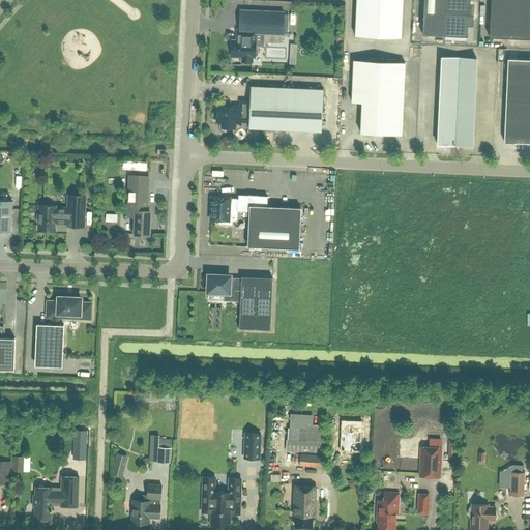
[(402,0),(356,0),(355,35),(401,37),(402,0)]
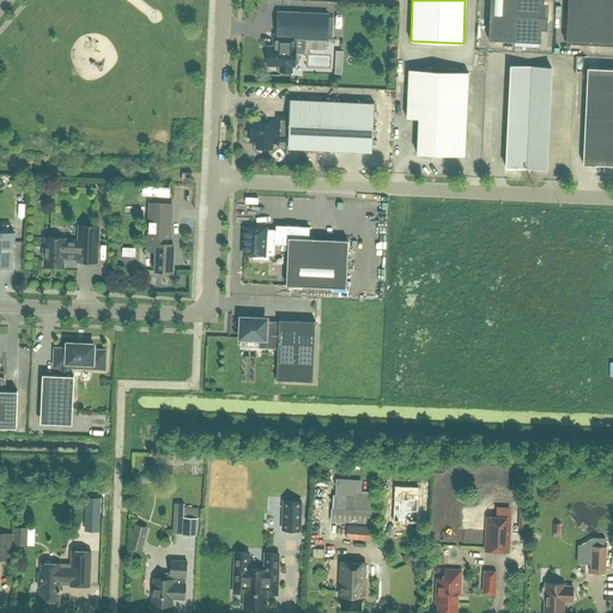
[(515,41),(516,0),(490,0),(489,40),(515,41)]
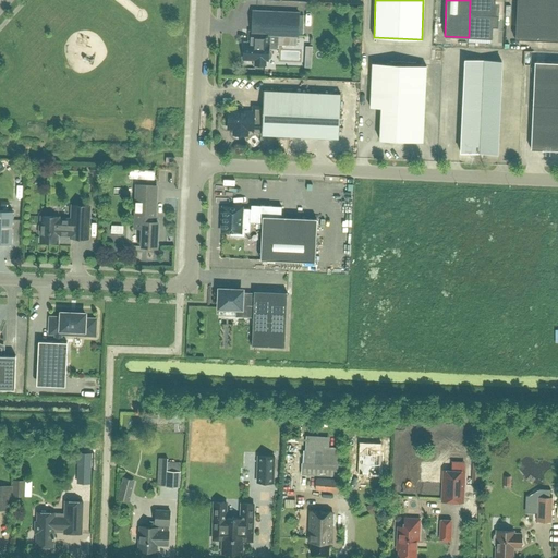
[(470,0),(469,37),(492,38),(493,14),(493,0),(470,0)]
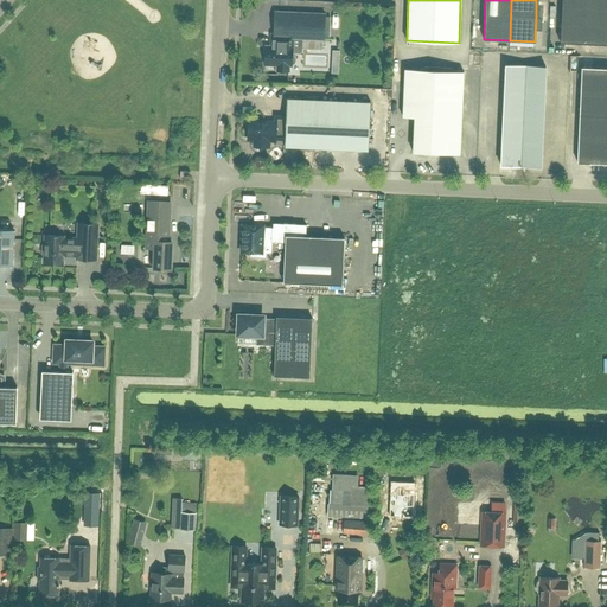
[(606,44),(606,0),(561,0),(560,43),(606,44)]
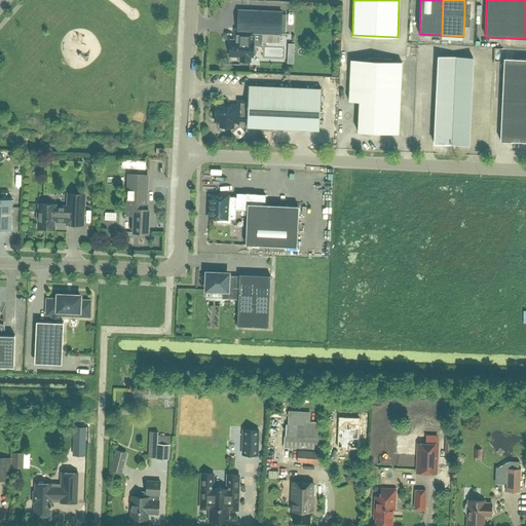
[(253,48),(253,46),(260,46),(262,44),(263,33),(280,34),(282,11),(238,9),(237,32),(240,32),(239,40),(230,40),(229,55),(239,57),(239,61),(250,62),(251,57),(253,57),(253,55),(254,55),(255,54),(256,49),(254,48),(253,48)]
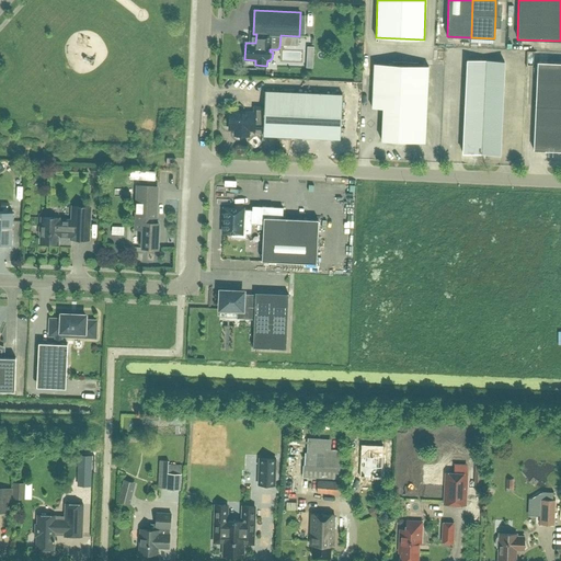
[(310,39),(297,38),(296,48),(310,49),(310,39)]
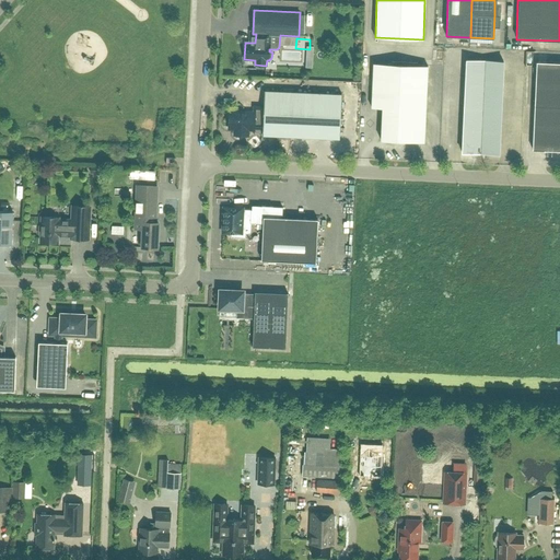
[(466,59),(466,71),(485,72),(485,60),(466,59)]
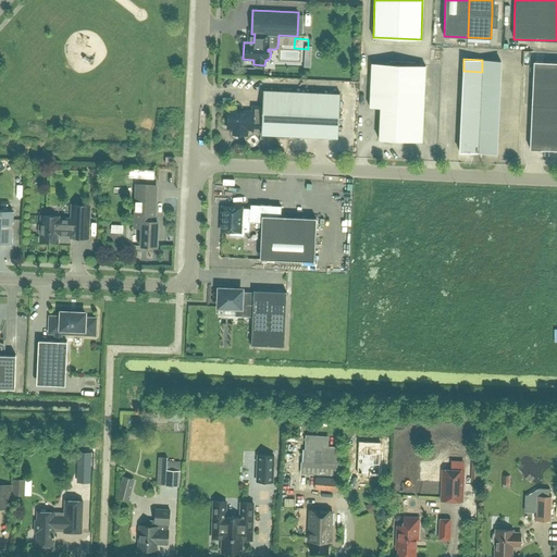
[(482,72),(500,73),(500,61),(482,60),(482,72)]
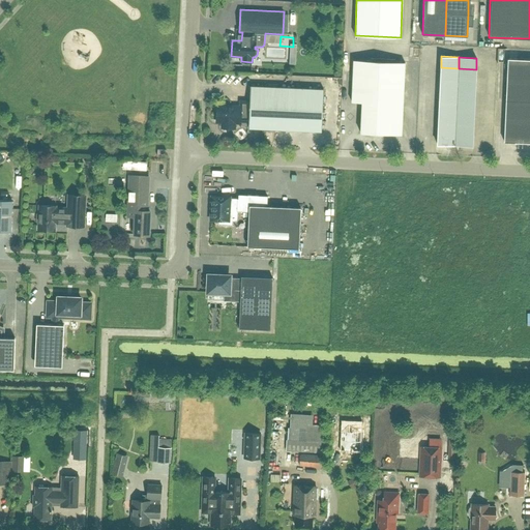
[(504,142),(529,142),(529,59),(507,59),(504,142)]
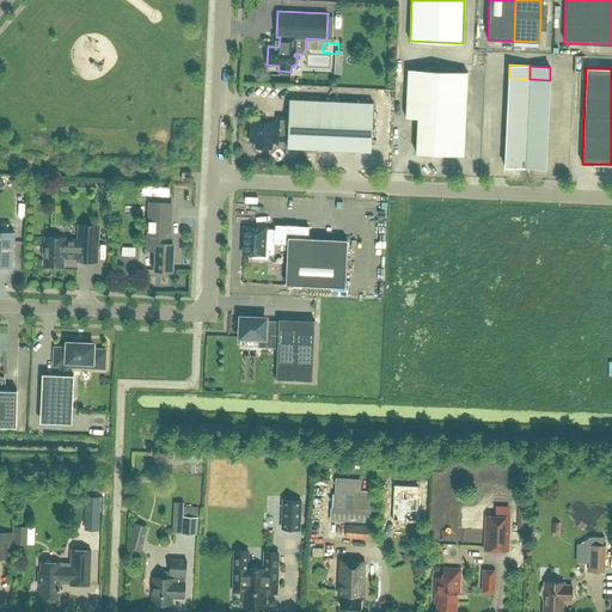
[(418,106),(466,108),(467,72),(408,69),(405,117),(417,118),(418,106)]
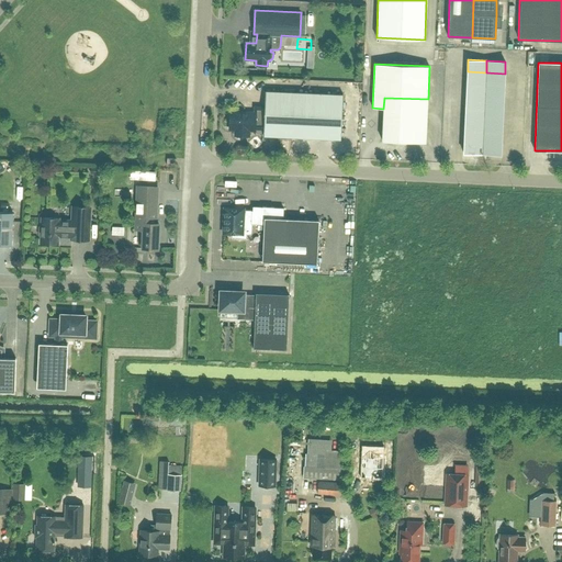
[(485,81),(486,72),(468,71),(467,80),(485,81)]
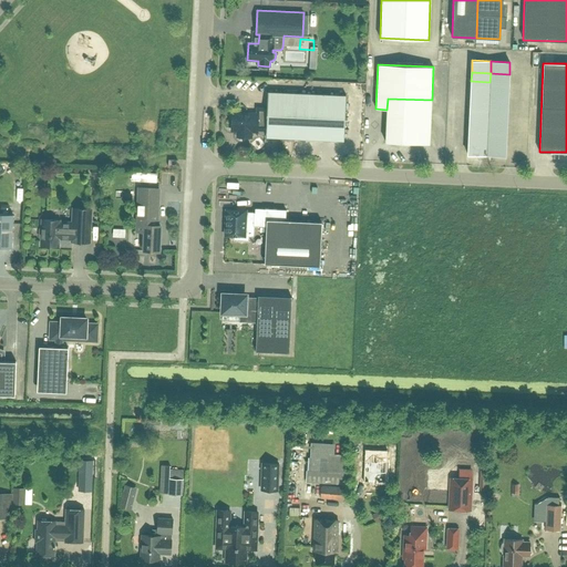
[(509,74),(491,73),(490,82),(508,83),(509,74)]
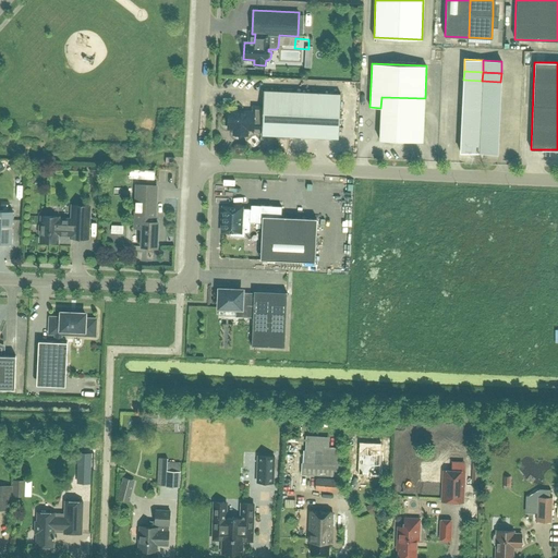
[(463,80),(463,88),(482,89),(482,81),(463,80)]
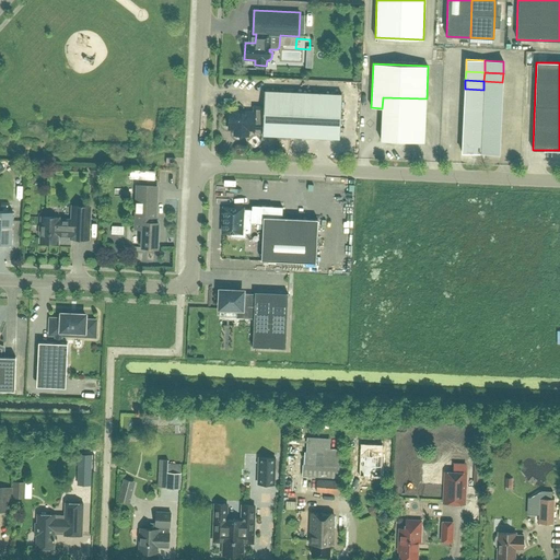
[(483,90),(502,91),(502,82),(483,81),(483,90)]
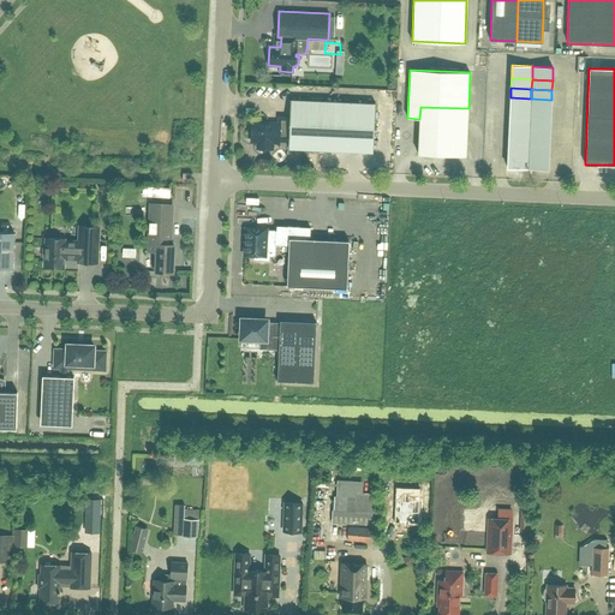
[(531,108),(531,99),(511,97),(511,107),(531,108)]
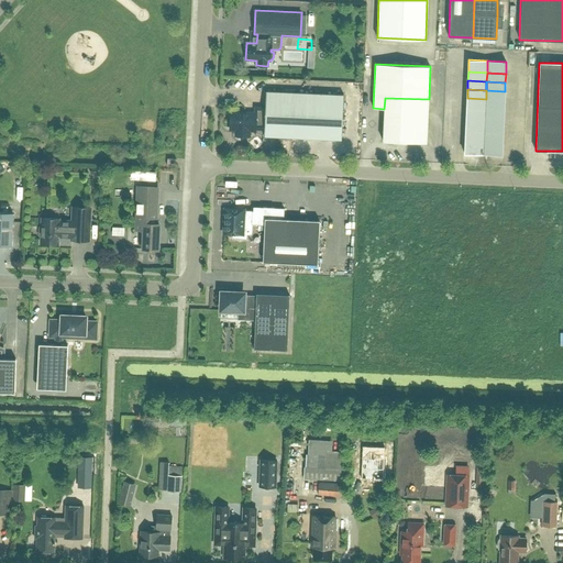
[(505,91),(486,90),(486,99),(504,100),(505,91)]
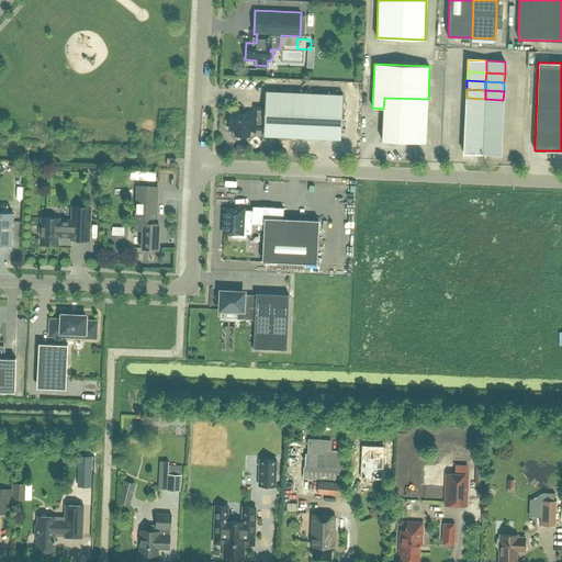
[(228,117),(228,123),(229,124),(229,126),(236,126),(238,130),(237,136),(248,136),(249,130),(256,130),(256,127),(263,128),(263,135),(290,137),(340,139),(343,94),(266,91),(265,108),(259,108),(256,111),(256,113),(229,112),(229,117),(228,117)]
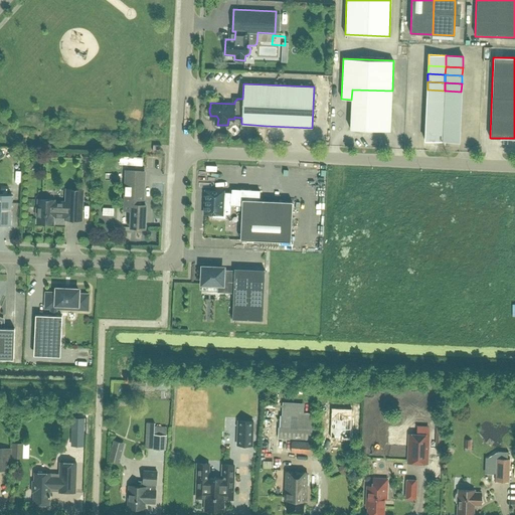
[(352,90),(351,100),(350,129),(390,131),(392,91),(352,90)]
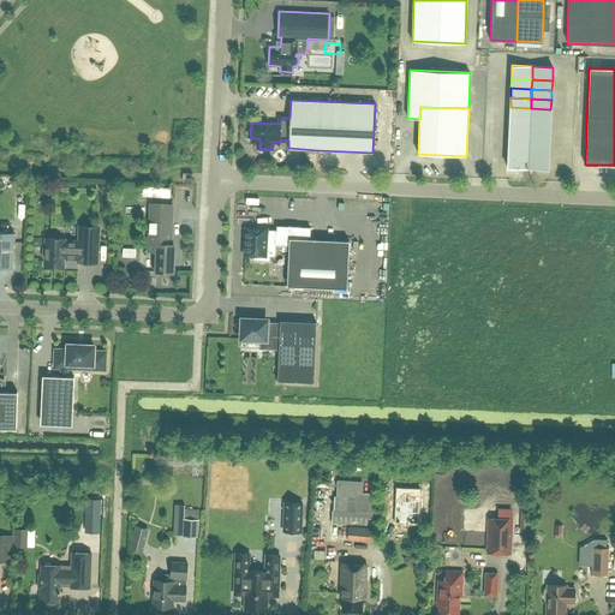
[(511,107),(509,117),(530,118),(531,108),(511,107)]
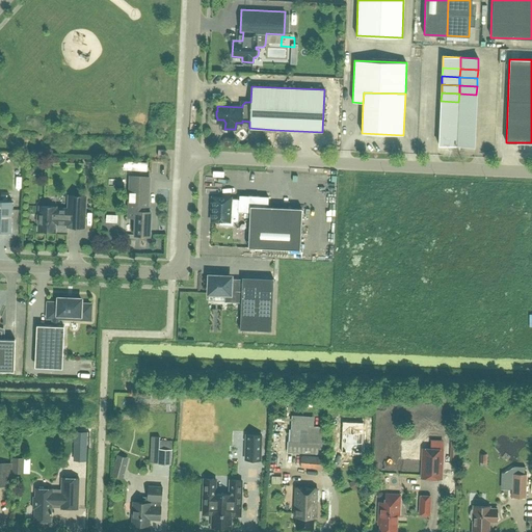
[(458,102),(476,103),(476,95),(459,94),(458,102)]
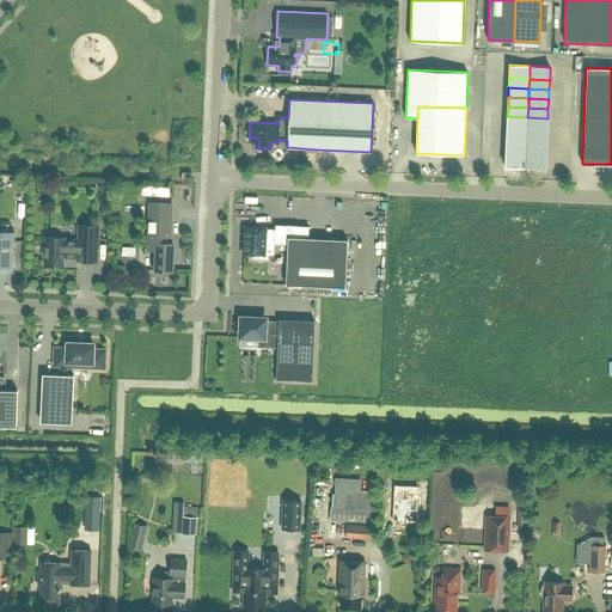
[(527,127),(527,117),(507,116),(507,126),(527,127)]
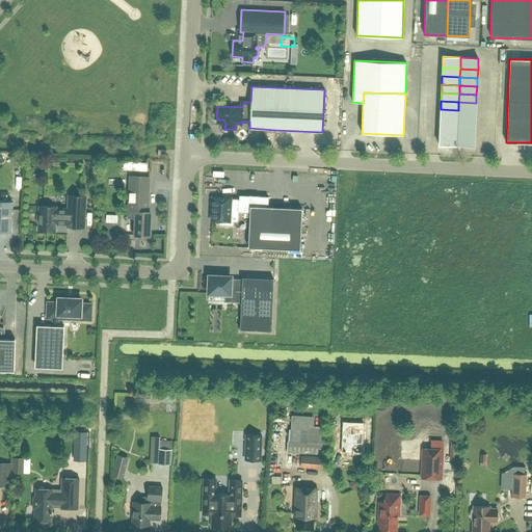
[(476,103),(458,102),(458,110),(476,111),(476,103)]
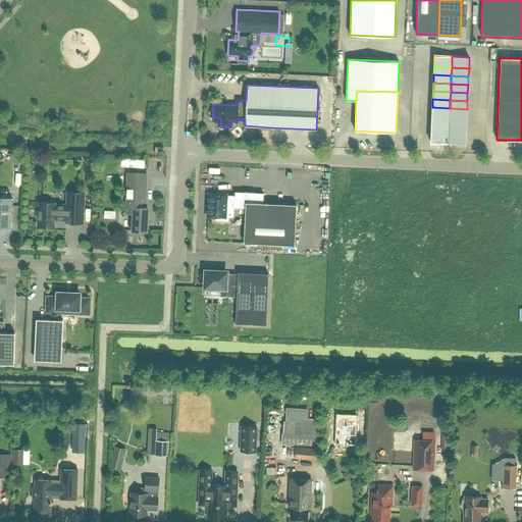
[(432,107),(431,115),(449,116),(450,108),(432,107)]
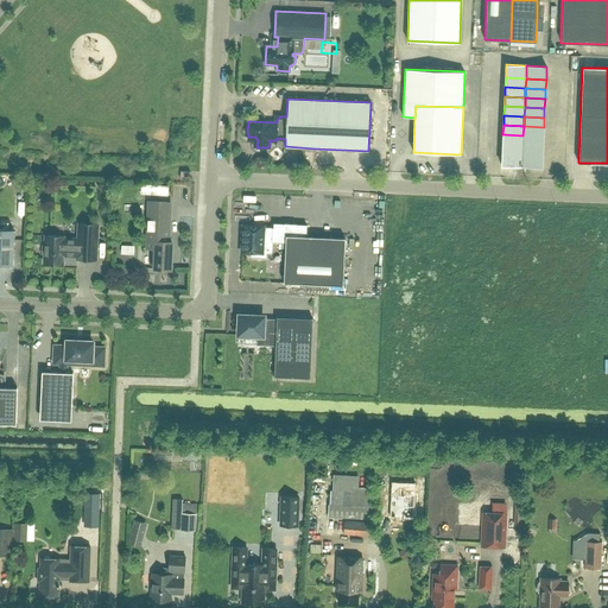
[(523,135),(543,137),(544,127),(524,126),(523,135)]
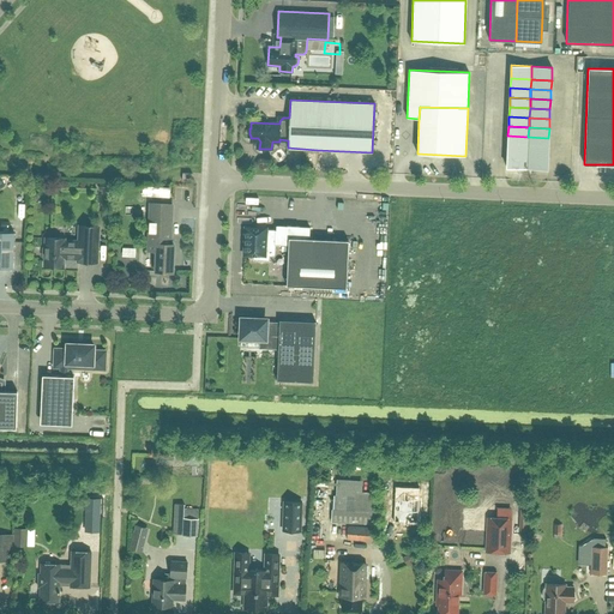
[(528,146),(528,137),(507,136),(507,145),(528,146)]
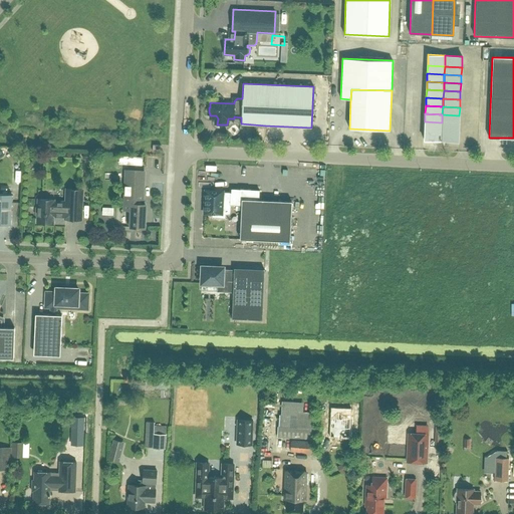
[(459,115),(442,114),(442,122),(459,123),(459,115)]
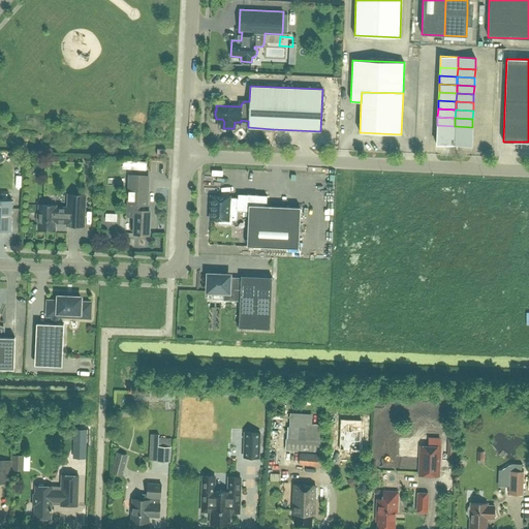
[(437,125),(437,133),(455,134),(455,126),(437,125)]
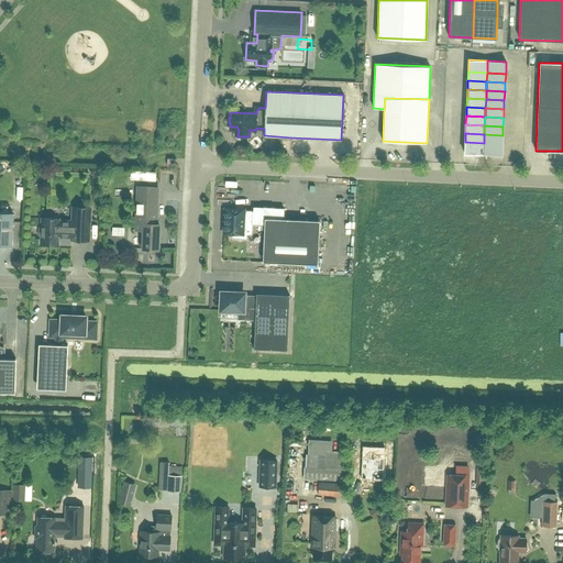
[(503,135),(484,134),(484,143),(503,144),(503,135)]
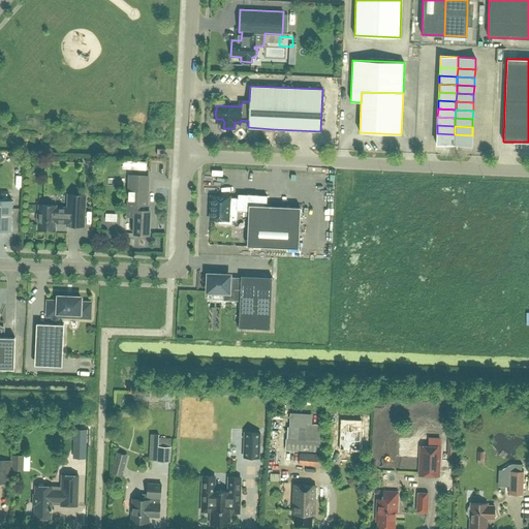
[(243,127),(238,131),(242,137),(248,133),(243,127)]
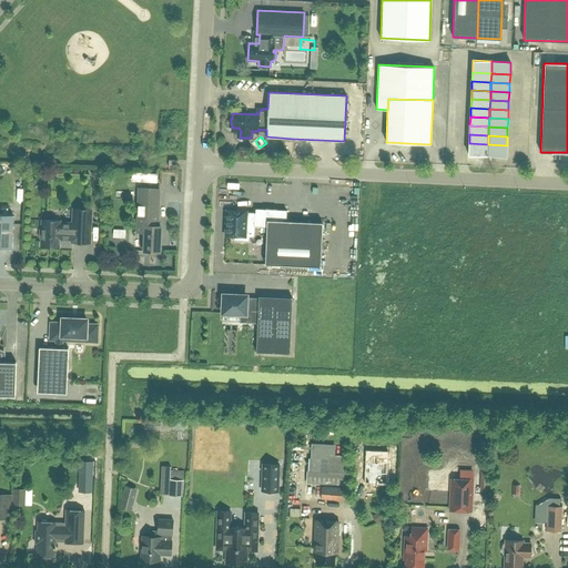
[(468,154),(487,155),(488,144),(469,143),(468,154)]
